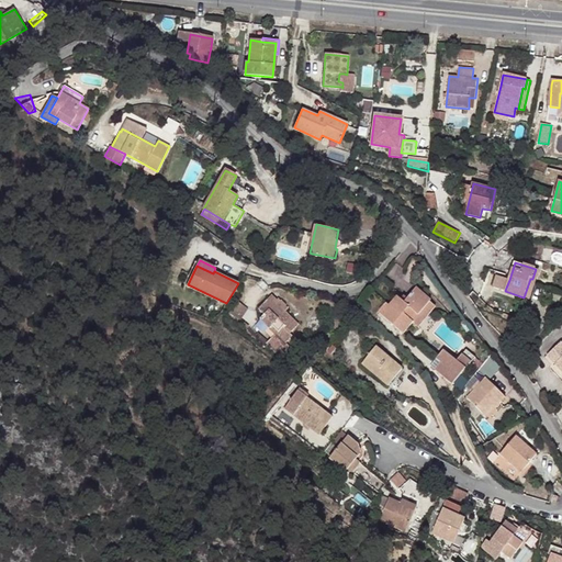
[(539,270),(536,269),(532,279),(530,279),(524,298),(529,299),(539,270)]
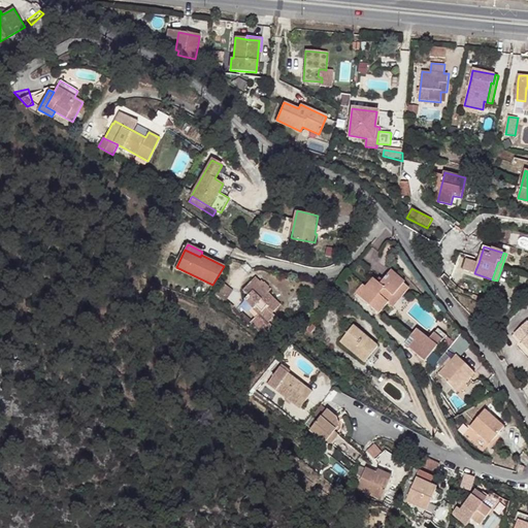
[(475,270),(479,263),(472,261),(469,268),(475,270)]
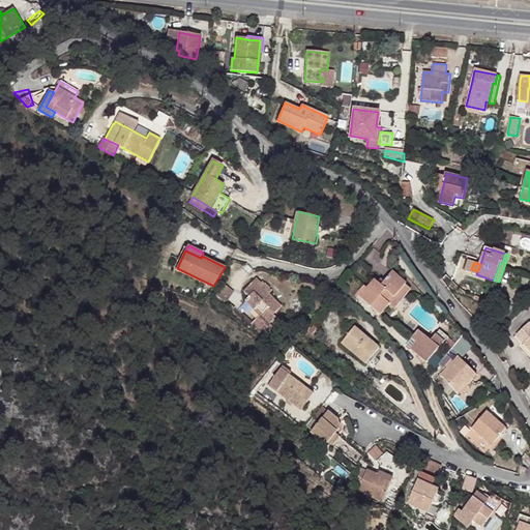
[(380,314),(389,303),(406,285),(406,284),(392,272),(384,282),(381,285),(379,283),(375,280),(367,288),(365,287),(358,294),(380,314)]
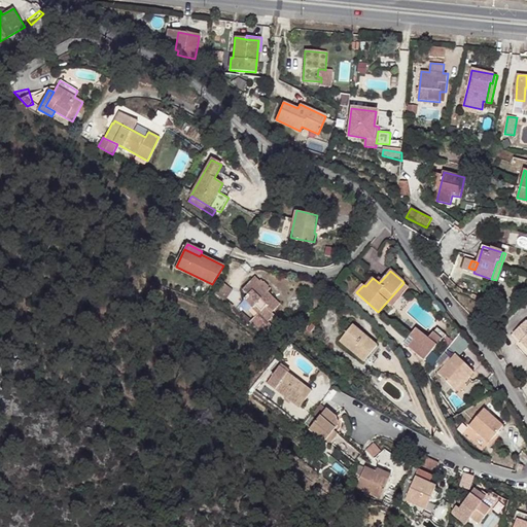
[(265,294),(267,291),(253,277),(251,280),(265,294)]
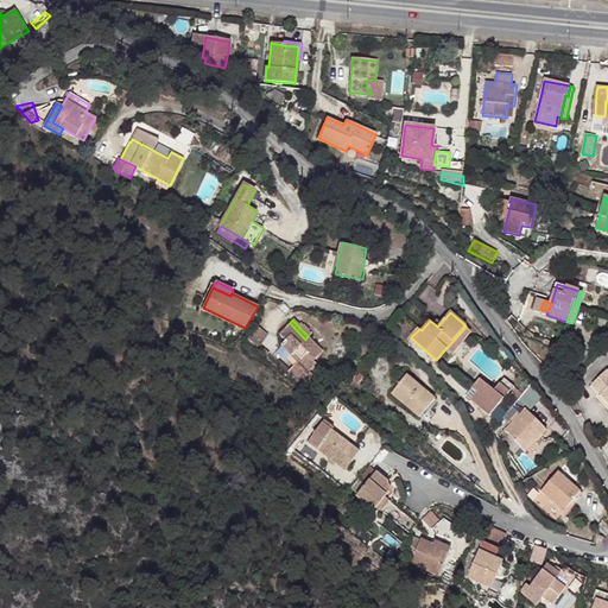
[(322,352),(308,336),(305,340),(290,323),(279,333),(286,340),(282,344),(291,354),(293,352),(301,359),(298,361),(308,371),(315,362),(314,360),(322,352)]
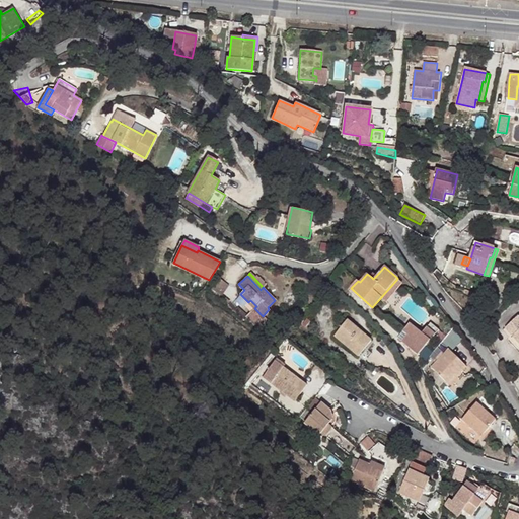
[(223,295),(229,286),(220,279),(213,289),(223,295)]
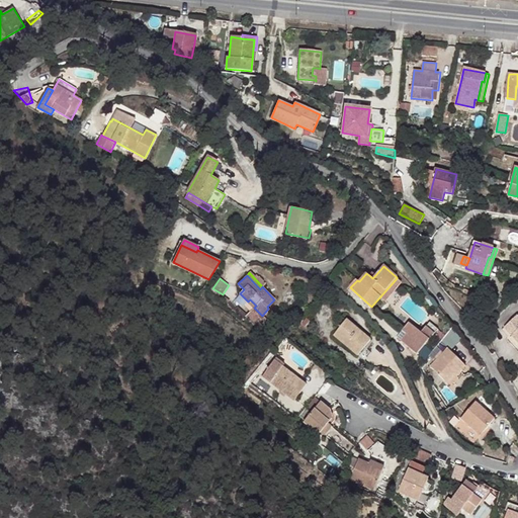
[(402,283),(397,278),(380,296),(385,301),(402,283)]
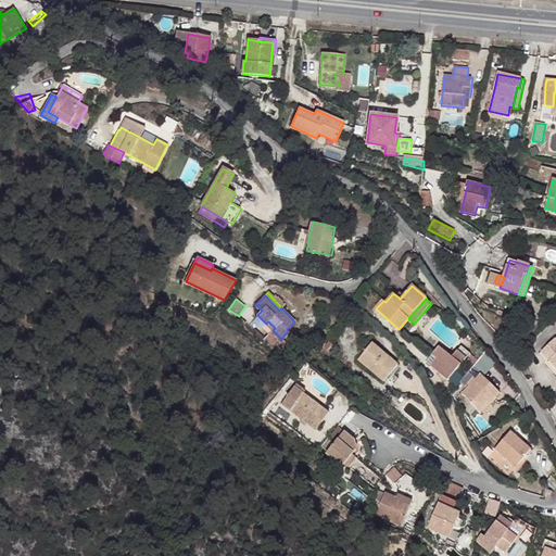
[(555,340),(555,339),(542,351),(550,359),(552,357),(555,362),(555,340)]
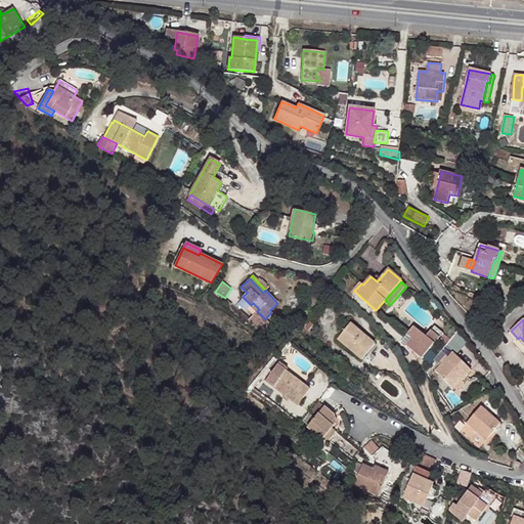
[(351,322),(338,339),(350,348),(362,358),(376,342),(351,322)]
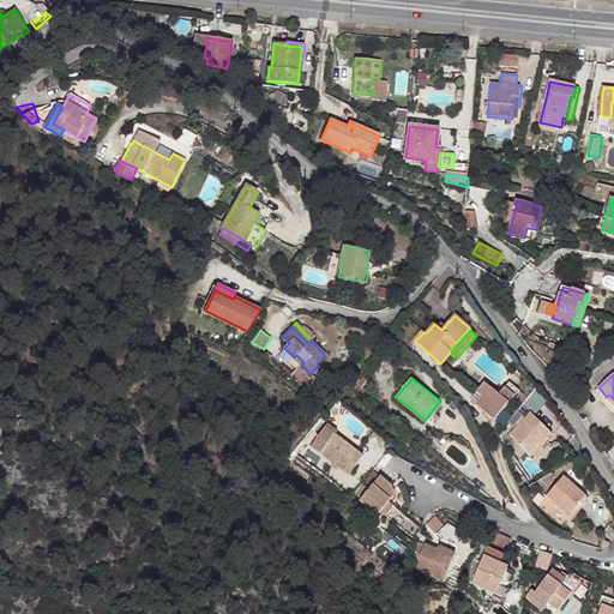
[(506,396),(512,389),(507,384),(499,395),(480,378),(475,384),(499,405),(506,396)]
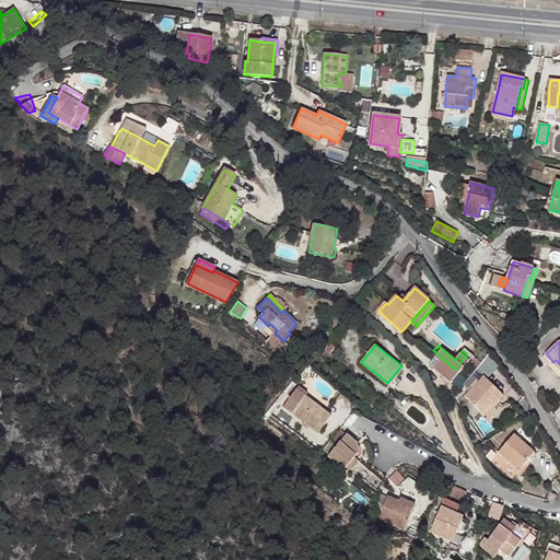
[(474,357),(469,352),(467,354),(462,361),(466,364),(474,357)]
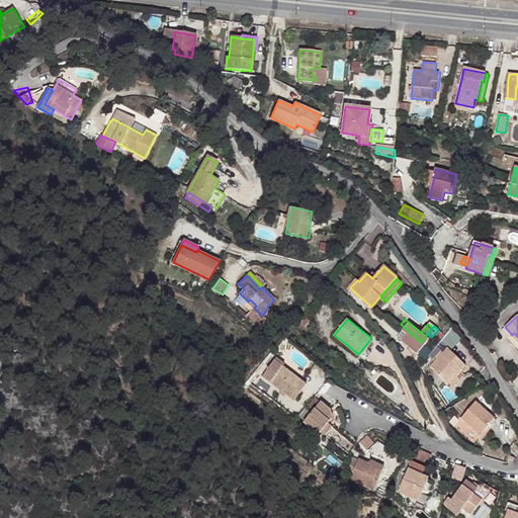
[(441,340),(450,349),(461,338),(452,329),(441,340)]
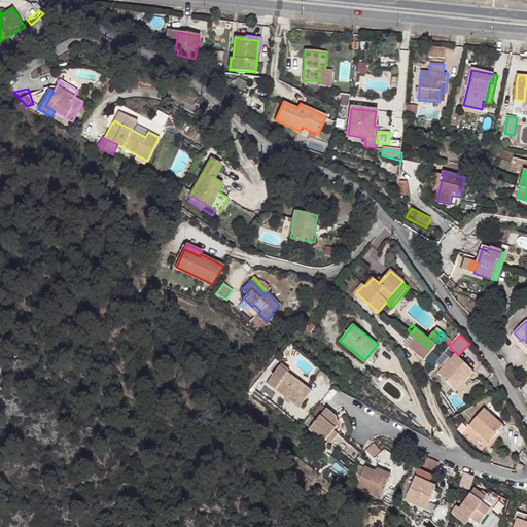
[(432,366),(440,374),(456,355),(448,348),(432,366)]
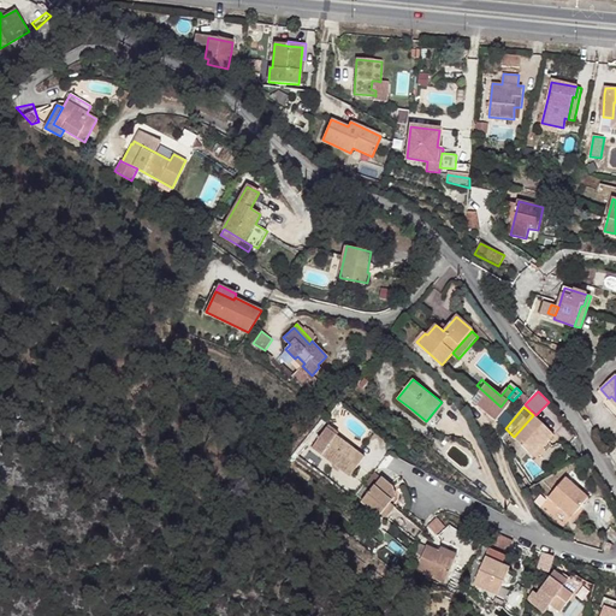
[(540,445),(542,446),(554,433),(533,415),(514,437),(532,454),(540,445)]
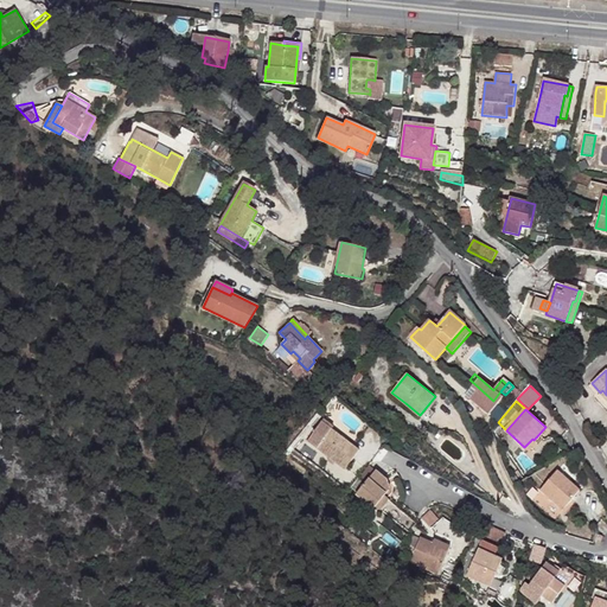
[(317,447),(331,428),(323,421),(319,427),(308,441),(317,447)]
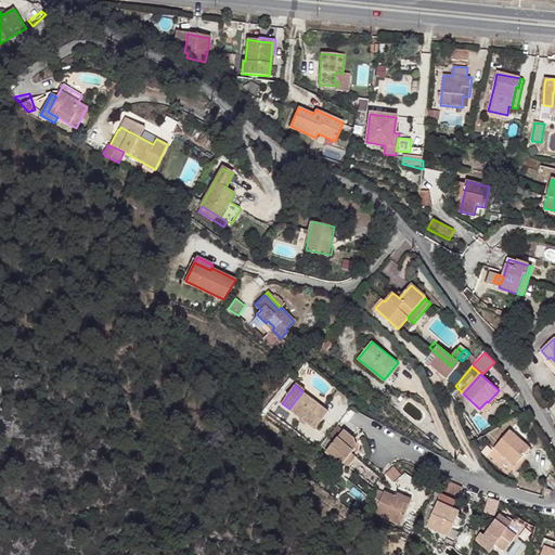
[(289,409),(315,428),(328,411),(302,391),(289,409)]
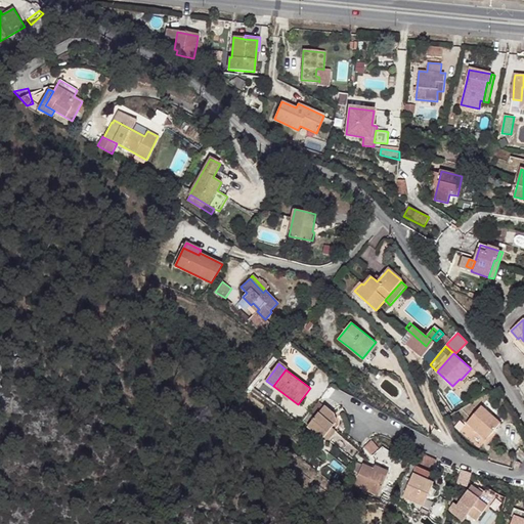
[(460,379),(452,386),(453,388),(461,380),(460,379)]
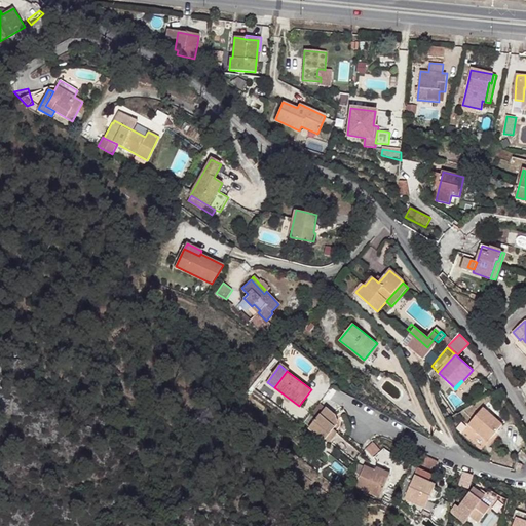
[(327,437),(334,428),(338,424),(337,420),(335,415),(326,407),(309,425),(324,440),(327,437)]
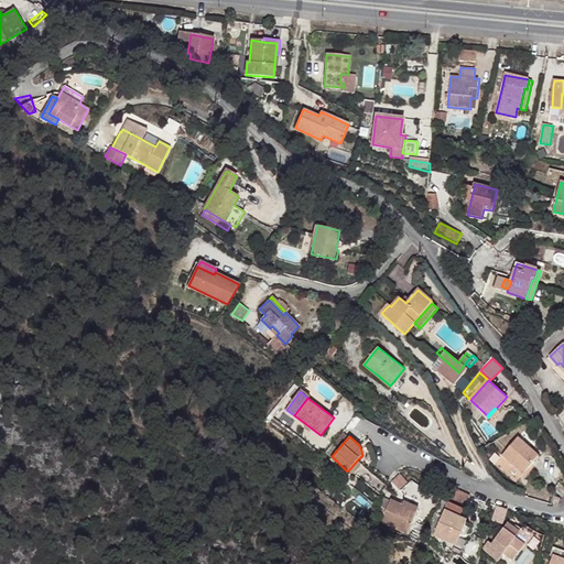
[(503,454),(523,472),(528,467),(539,455),(520,436),(503,454)]
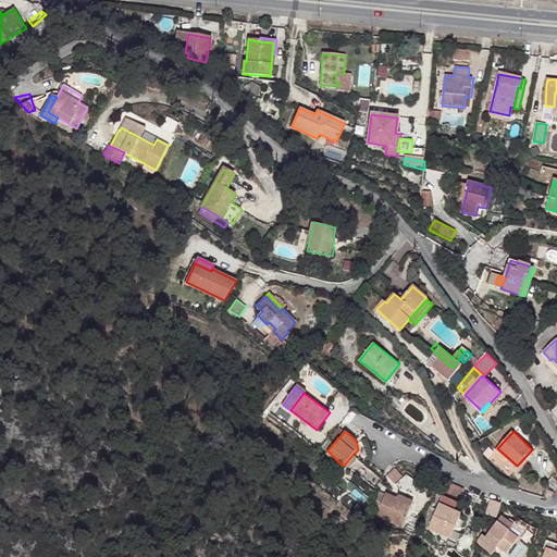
[(354,454),(346,462),(351,467),(358,458),(354,454)]
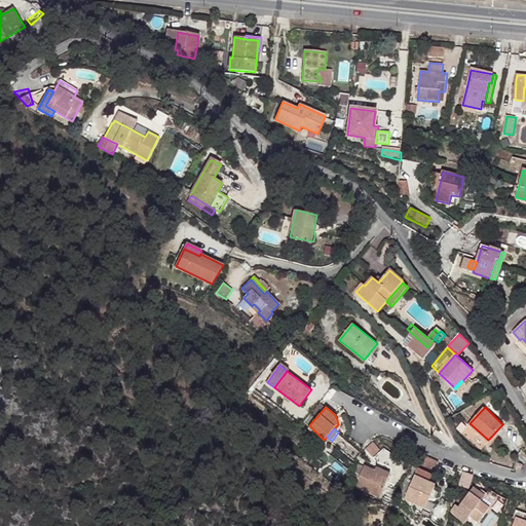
[(374,441),(367,448),(375,457),(382,450),(374,441)]
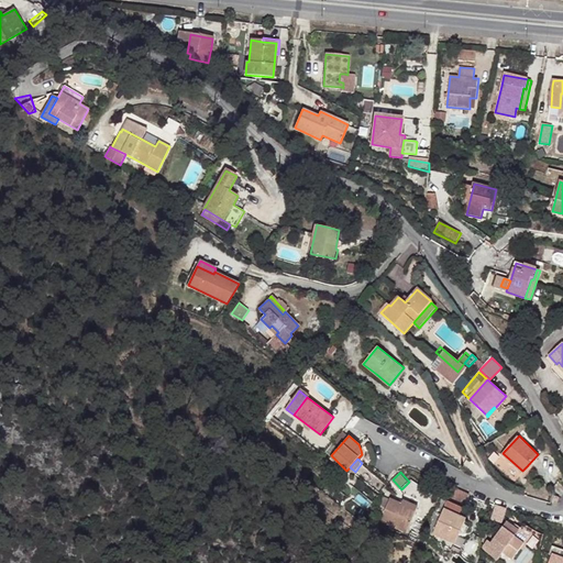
[(448,500),(462,507),(468,494),(453,486),(448,499),(448,500)]
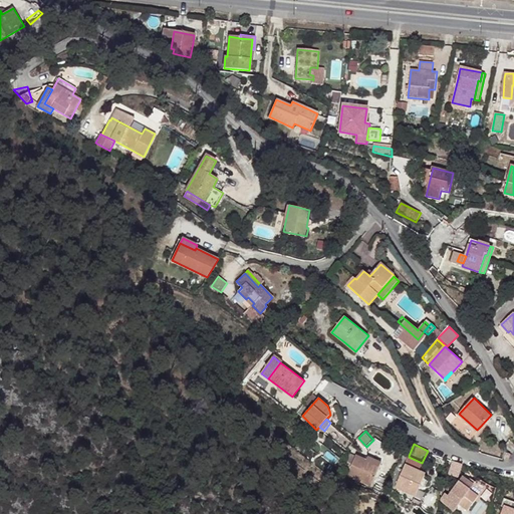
[(371,484),(379,465),(366,459),(355,454),(347,473),(371,484)]
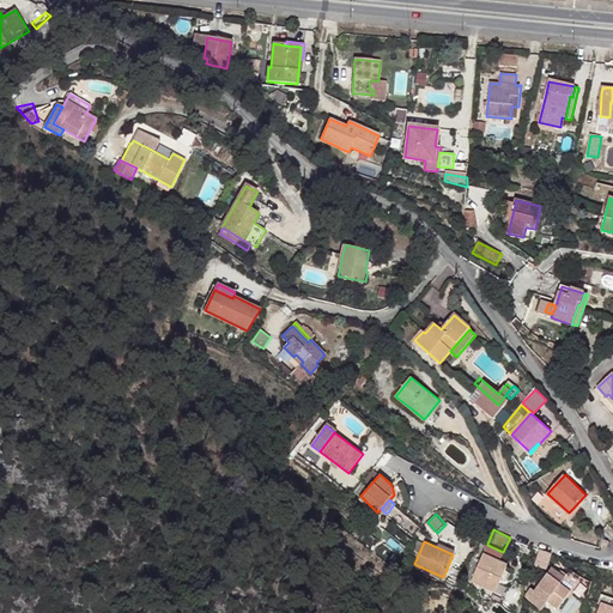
[(439,542),(437,547),(453,554),(455,550),(439,542)]
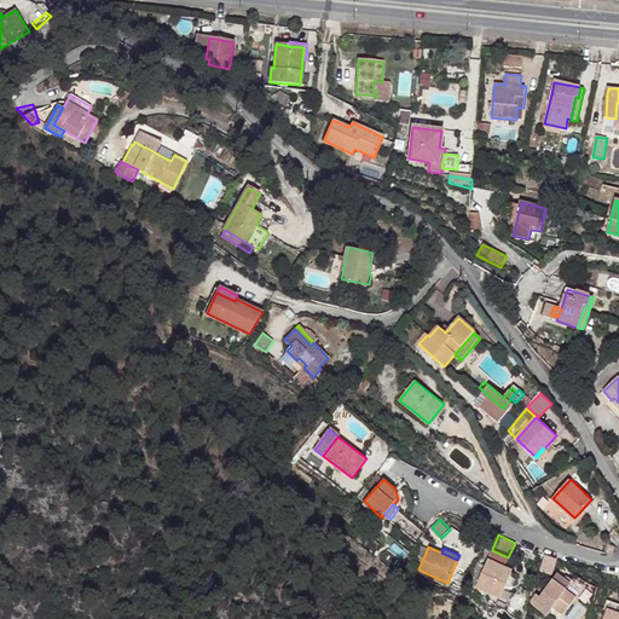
[(504,565),(508,557),(492,550),(475,584),(499,596),(512,570),(504,565)]
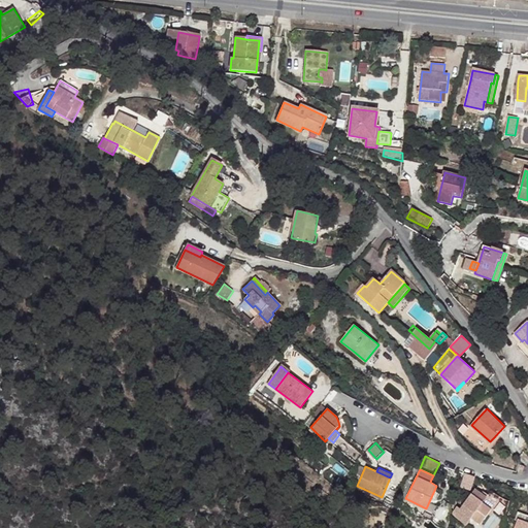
[(475,488),(471,494),(492,509),(494,505),(486,499),(487,496),(475,488)]
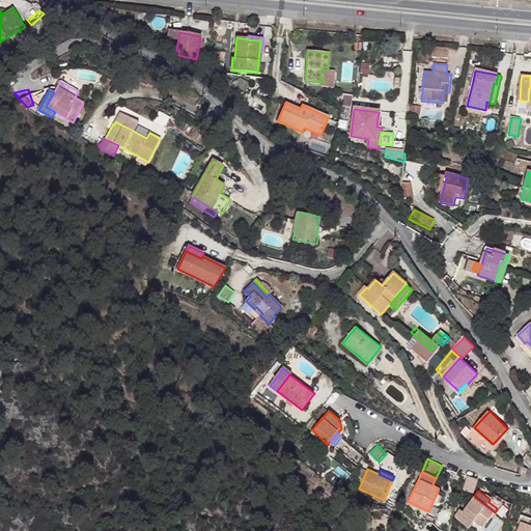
[(483,527),(495,512),(474,497),(463,511),(483,527)]
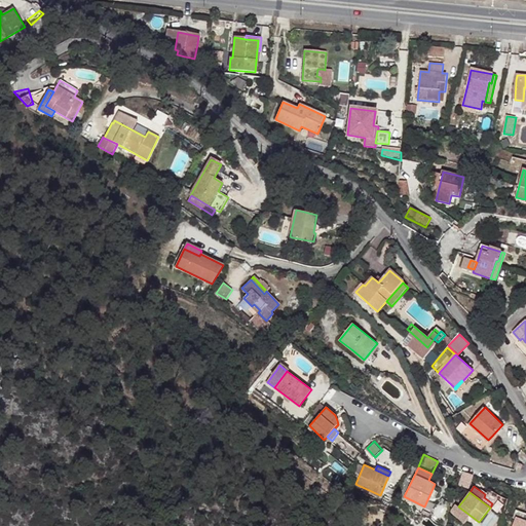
[(525,525),(525,512),(516,509),(513,517),(515,518),(511,525),(525,525)]
